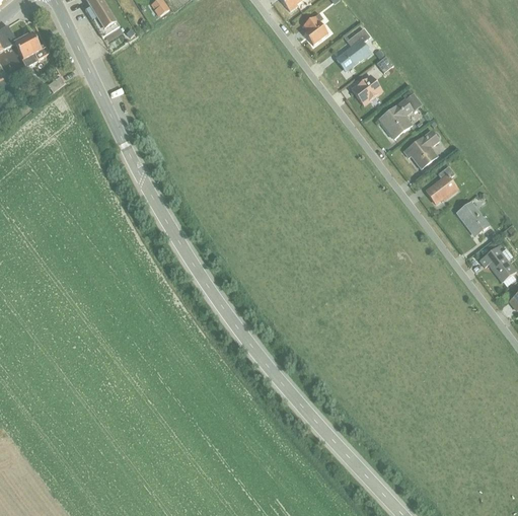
[(85,0),(89,5),(84,10),(102,38),(104,35),(120,26),(102,0),(85,0)]
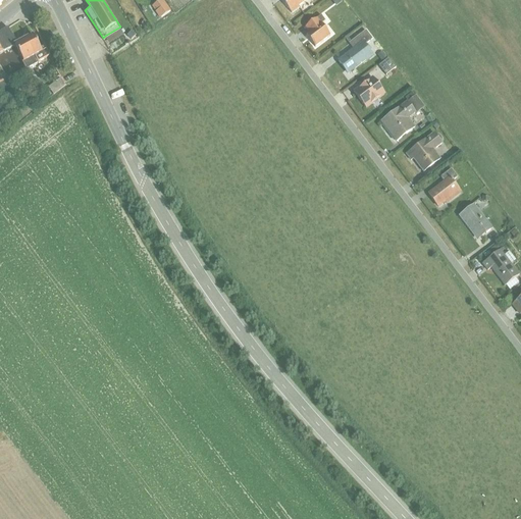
[(155,0),(151,3),(159,15),(170,8),(164,0),(155,0)]
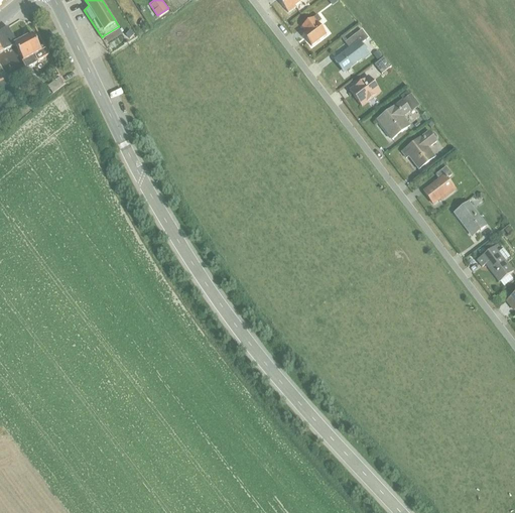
[(279,0),(288,11),(295,5),(294,4),(299,0),(279,0)]
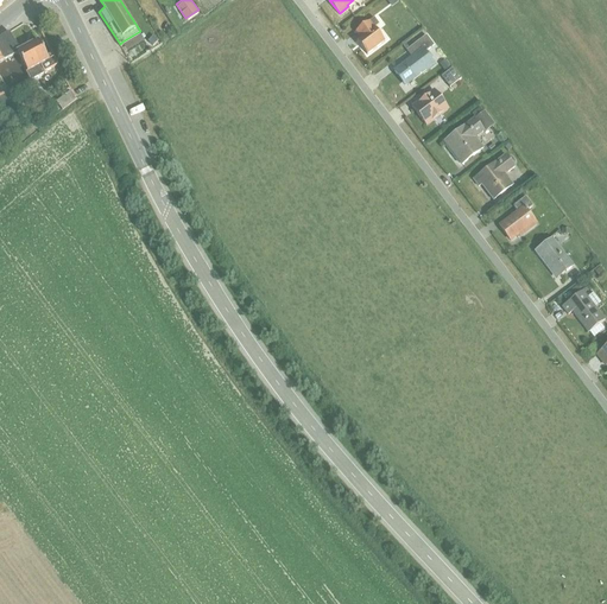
[(373,16),(355,29),(360,36),(356,38),(366,52),(384,38),(374,25),(378,21),(373,16)]
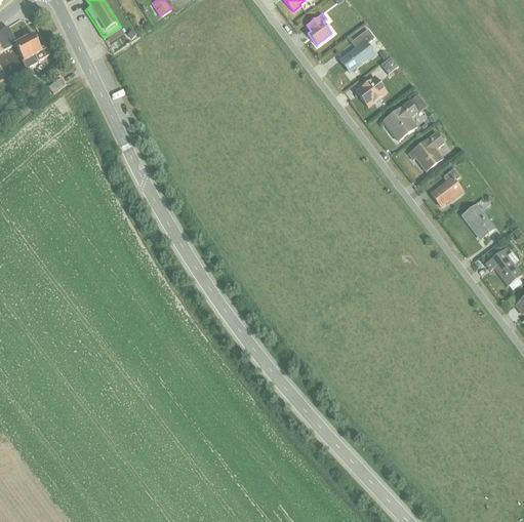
[(0,51),(3,50),(3,49),(16,43),(15,41),(7,26),(7,25),(0,29),(0,51)]
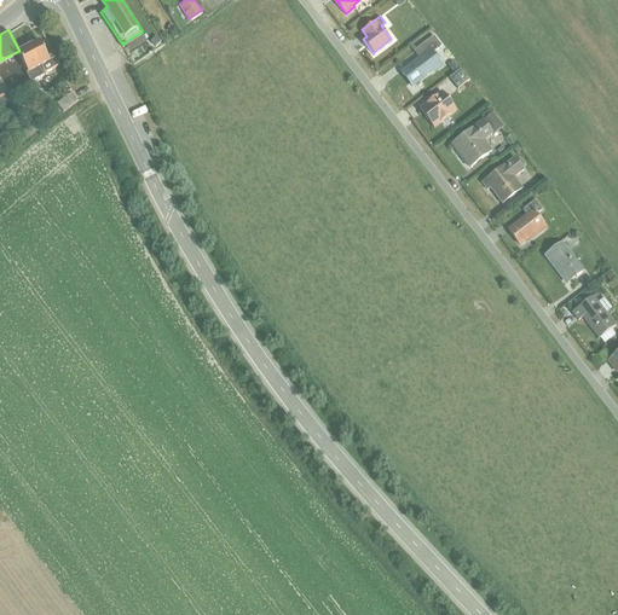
[(143,32),(125,42),(128,50),(146,39),(143,32)]
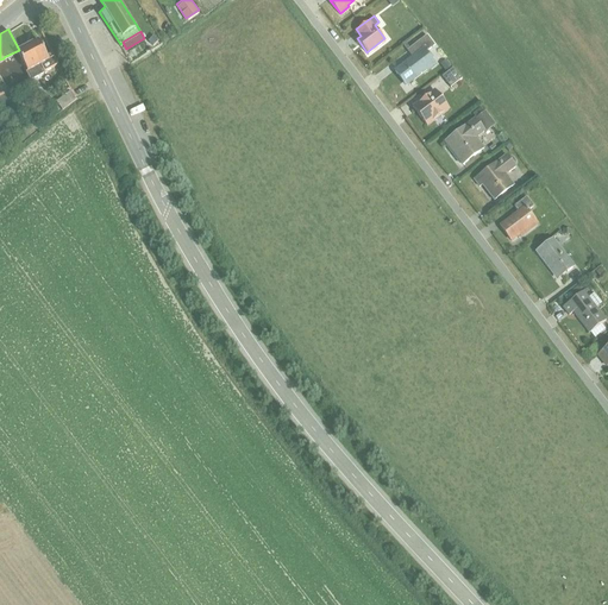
[(412,55),(394,68),(406,82),(426,68),(427,70),(437,63),(432,58),(433,57),(427,49),(434,43),(426,32),(407,46),(406,48),(407,48),(412,55)]
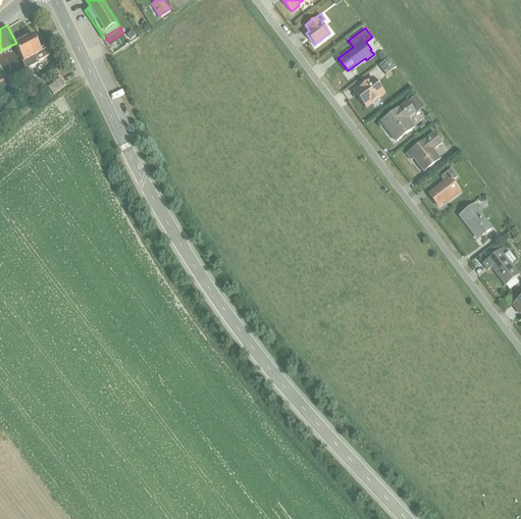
[(136,32),(132,29),(126,34),(131,38),(136,32)]
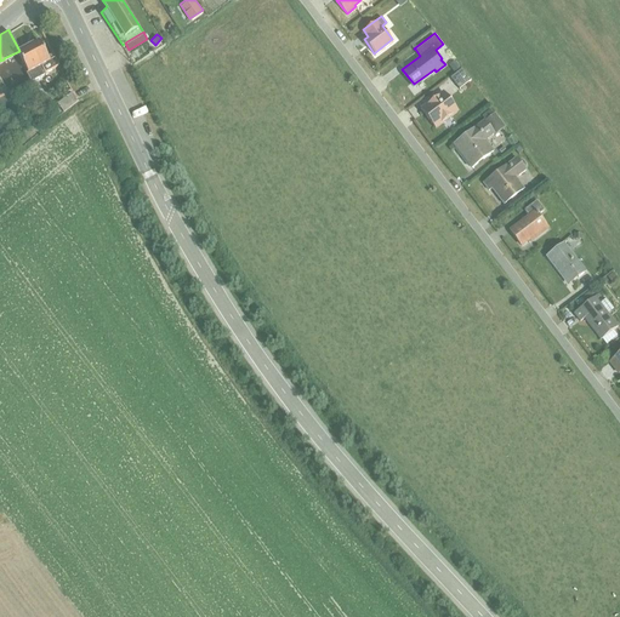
[(20,49),(18,49),(20,51),(28,69),(26,70),(30,78),(30,79),(34,78),(58,63),(52,51),(47,55),(39,39),(20,49)]
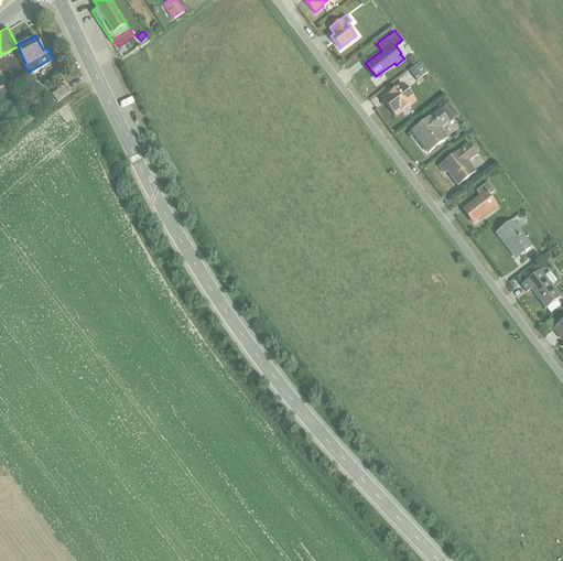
[(412,53),(408,56),(413,65),(420,61),(412,53)]
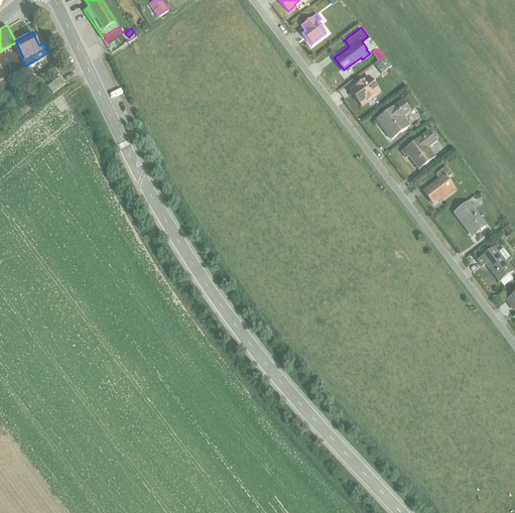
[(378,59),(374,62),(381,73),(390,65),(384,55),(378,59)]
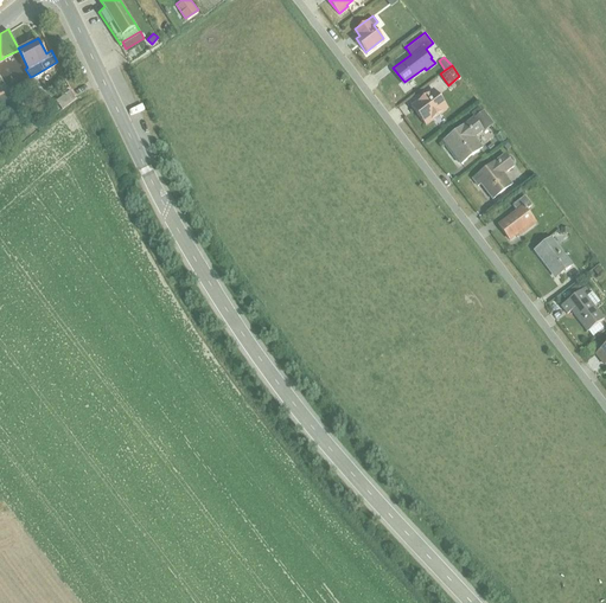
[(30,76),(0,90),(0,101),(37,83),(33,76),(30,77),(30,76)]
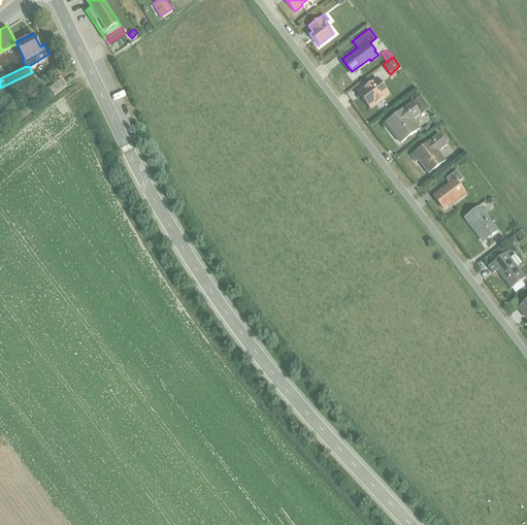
[(61,76),(48,87),(54,93),(65,84),(64,83),(61,76)]
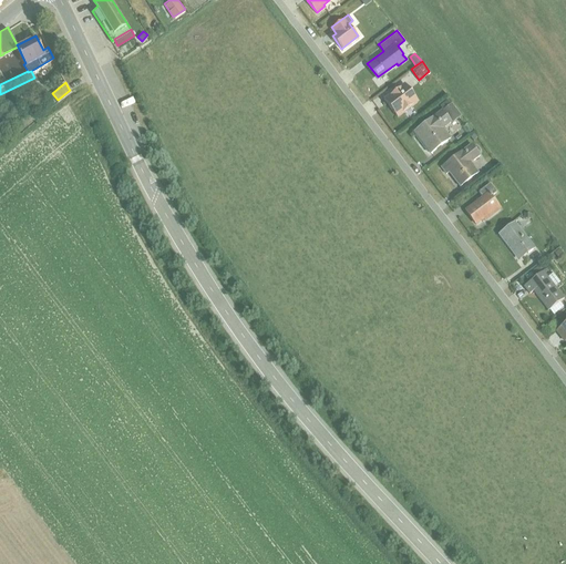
[(404,82),(383,98),(397,115),(418,99),(404,82)]
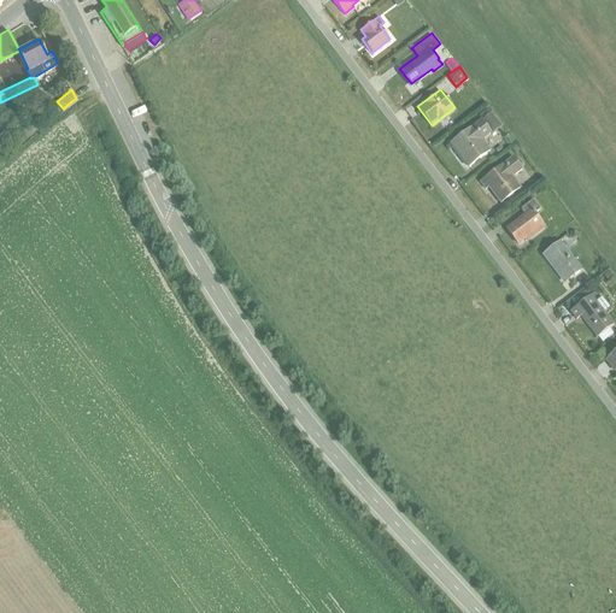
[(482,118),(451,141),(452,141),(469,163),(468,164),(491,147),(482,137),(491,131),(502,124),(491,110),(491,111),(487,106),(477,112),(482,118)]
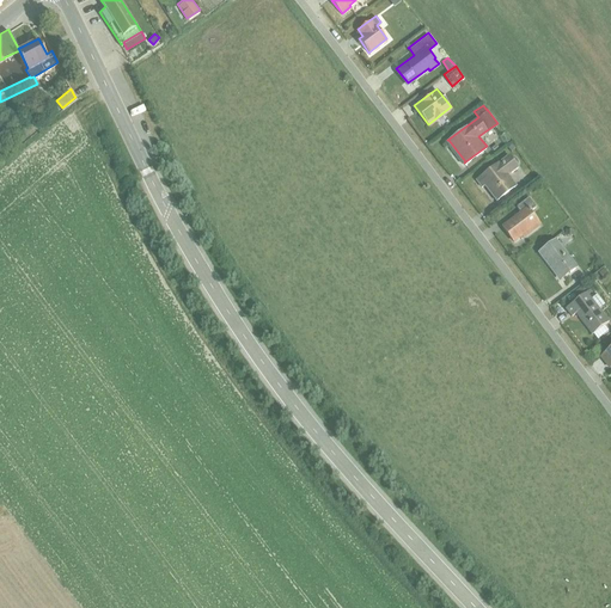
[(508,153),(476,178),(481,184),(484,183),(496,198),(517,183),(508,173),(519,166),(515,163),(517,161),(517,159),(514,155),(512,155),(511,155),(508,153)]
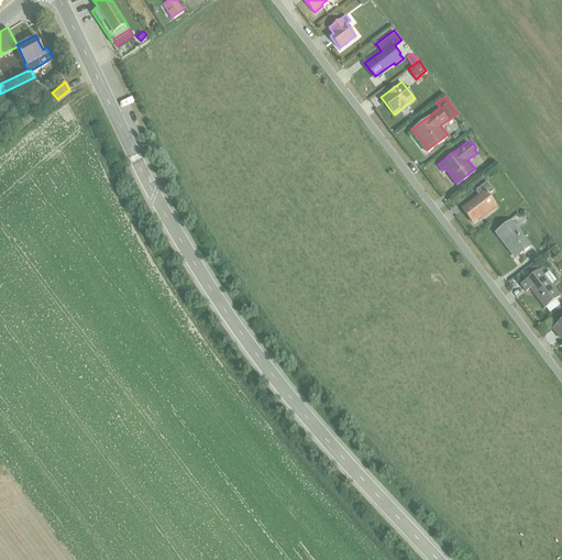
[(480,194),(462,207),(472,220),(478,216),(481,218),(497,205),(487,193),(493,188),(486,179),(474,188),(480,194)]
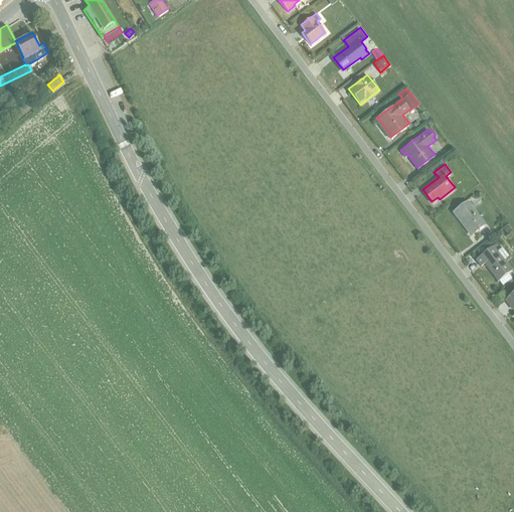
[(468,199),(453,210),(458,216),(459,215),(472,232),(485,222),(468,199)]
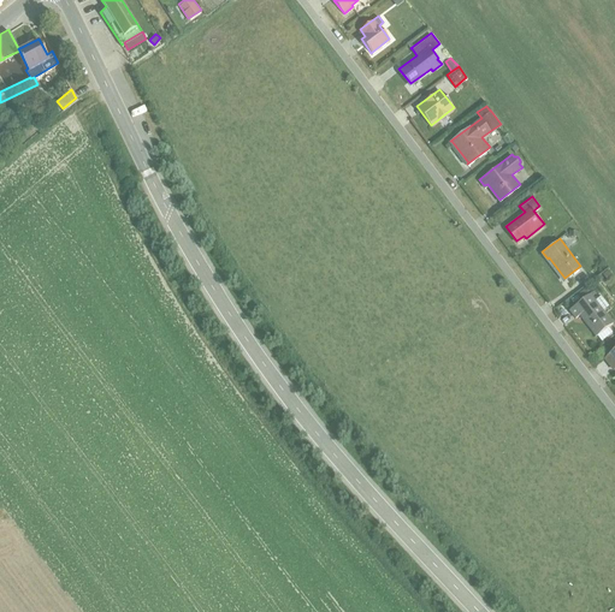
[(608,268),(602,272),(608,280),(614,275),(608,268)]
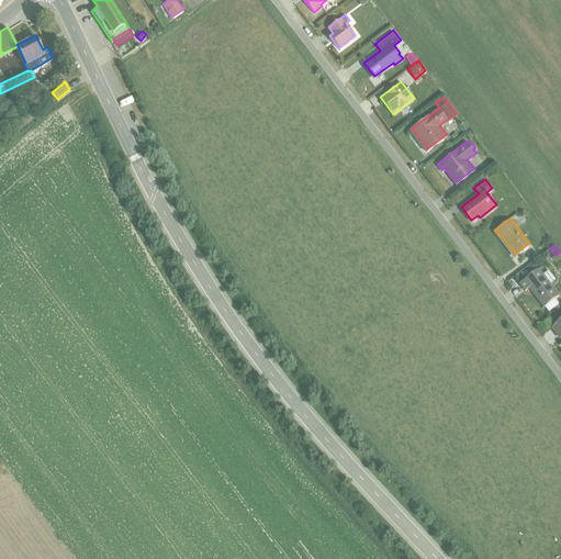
[(541,264),(518,281),(524,289),(529,286),(543,304),(542,305),(545,304),(548,310),(558,302),(554,297),(559,293),(549,281),(542,271),(540,268),(543,266),(541,264)]
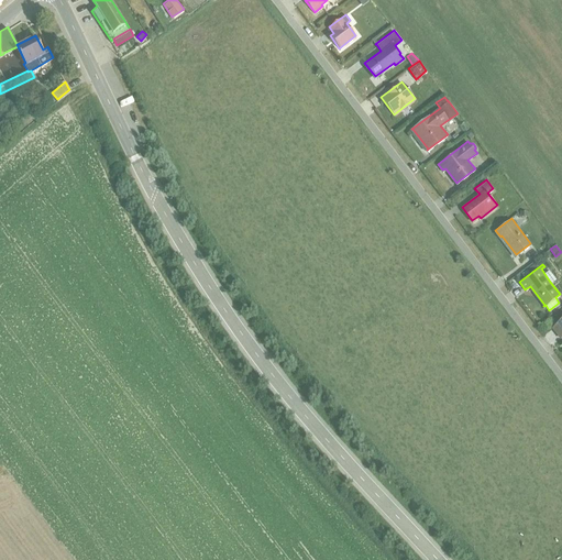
[(549,268),(543,272),(550,282),(555,277),(549,268)]
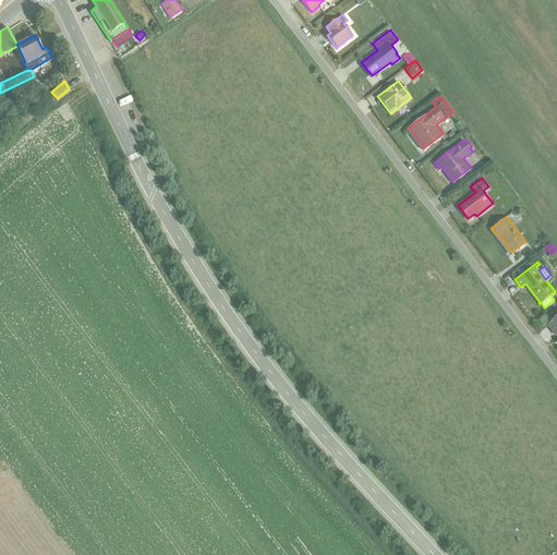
[(556,314),(547,323),(556,334),(556,332),(556,314)]
